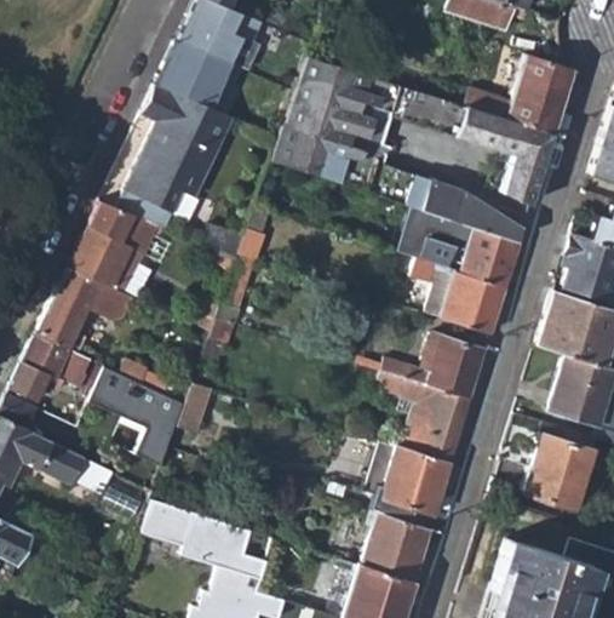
[(503,28),(511,3),(501,0),(449,0),(447,7),(503,28)]
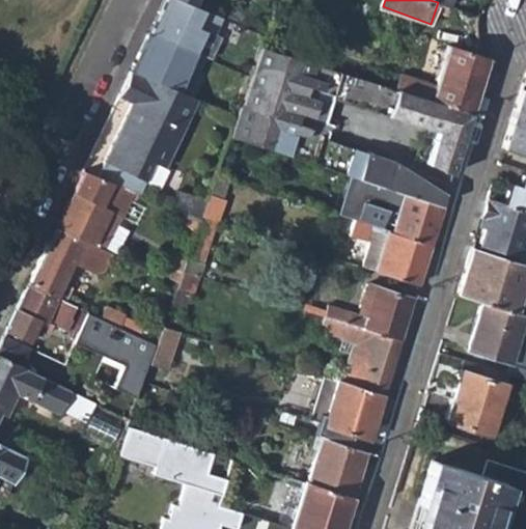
[(375,187),(444,209),(447,197),(396,162),(324,135),(337,98),(443,132),(441,142),(436,141),(427,169),(453,177),(472,115),(368,81),(264,46),(230,139),(342,176),(375,187)]
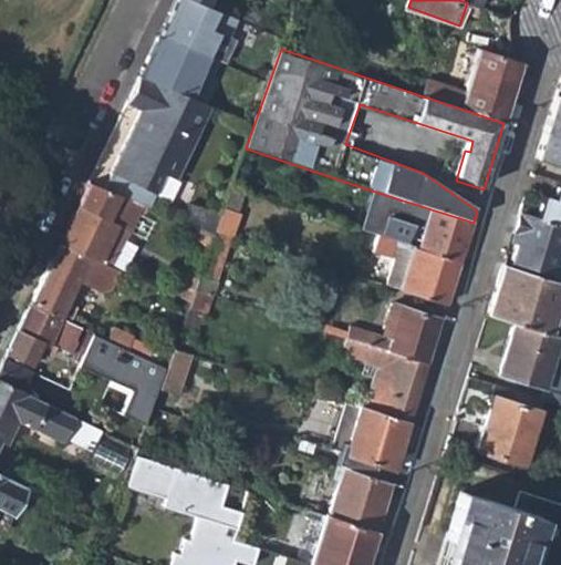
[(393,86),(504,123),(523,63),(489,53),(487,59),(477,55),(465,93),(398,70),(393,86)]
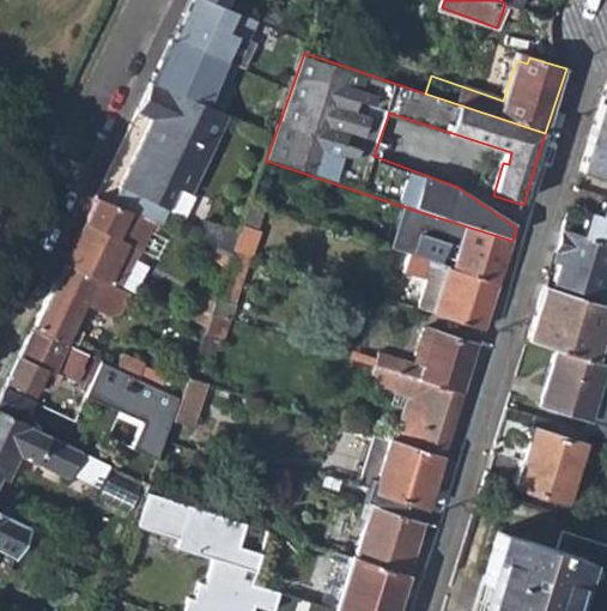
[(114,204),(162,224),(180,189),(192,195),(230,114),(156,80),(140,113),(155,120),(114,204)]
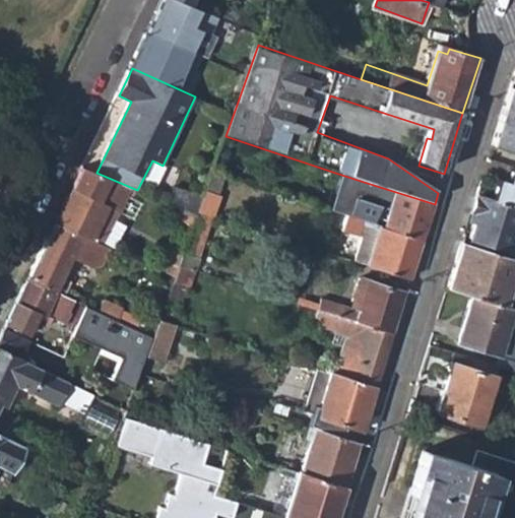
[(514,87),(503,123),(514,126),(514,87)]
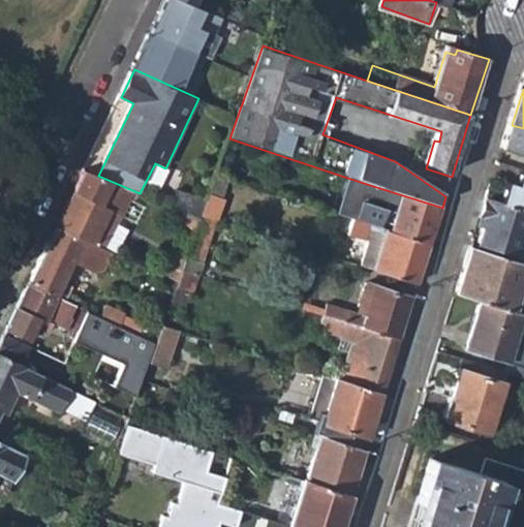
[(504,149),(523,154),(523,128),(512,125),(504,149)]
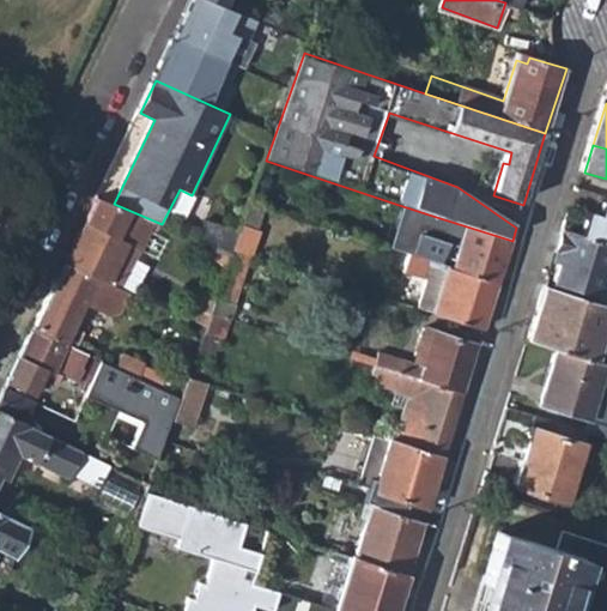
[(99,197),(67,264),(123,290),(151,234),(156,236),(162,224),(114,204),(99,197)]
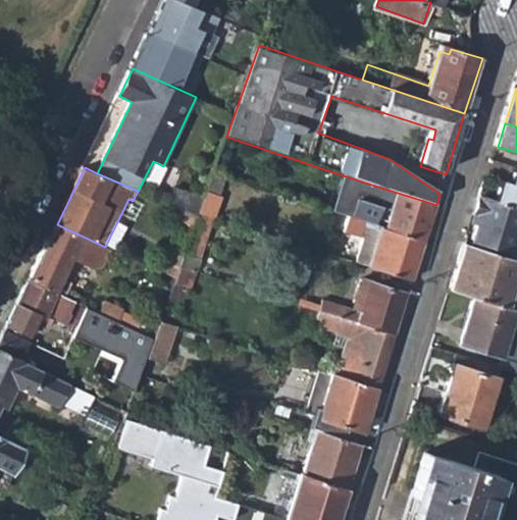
[(516,169),(512,184),(502,180),(496,200),(516,206),(516,169)]
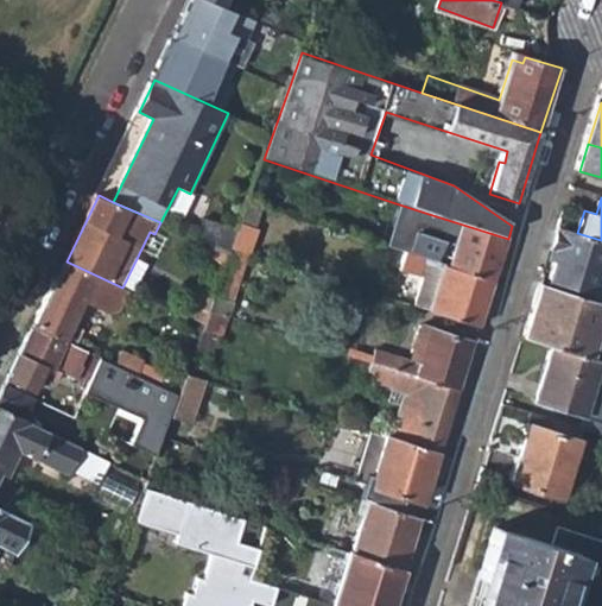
[(429,214),(392,202),(385,227),(392,228),(386,245),(380,242),(380,245),(426,260),(432,240),(447,244),(441,265),(448,266),(494,282),(508,239),(429,214)]
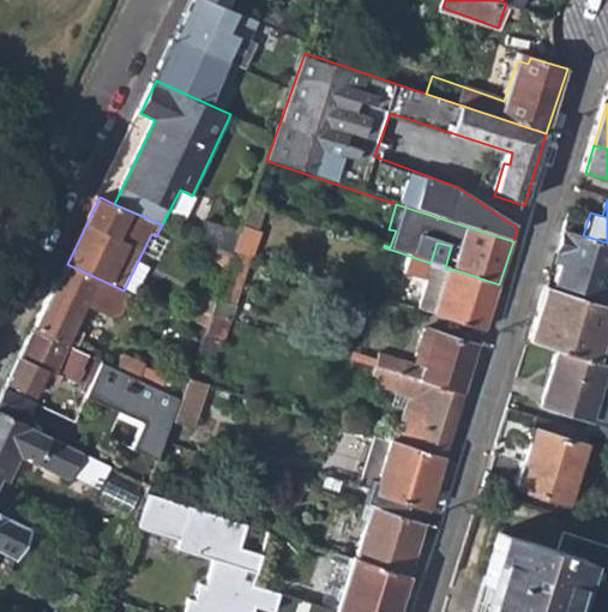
[(251,205),(246,217),(257,222),(263,223),(266,211),(251,205)]
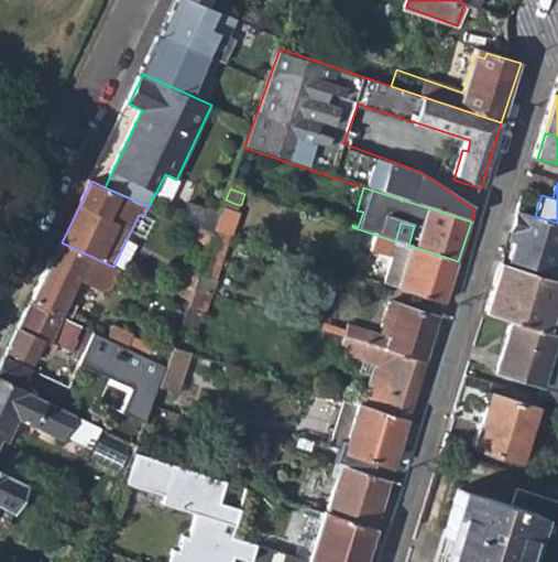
[(232,211),(236,204),(226,200),(215,230),(234,237),(242,215),(232,211)]
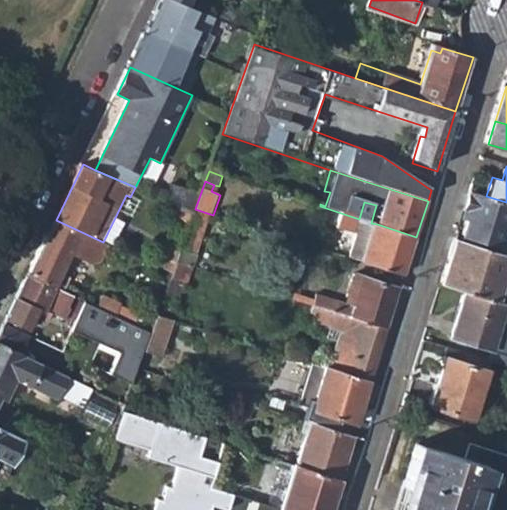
[(506,202),(486,196),(473,192),(459,234),(502,249),(504,240),(506,241),(506,202)]
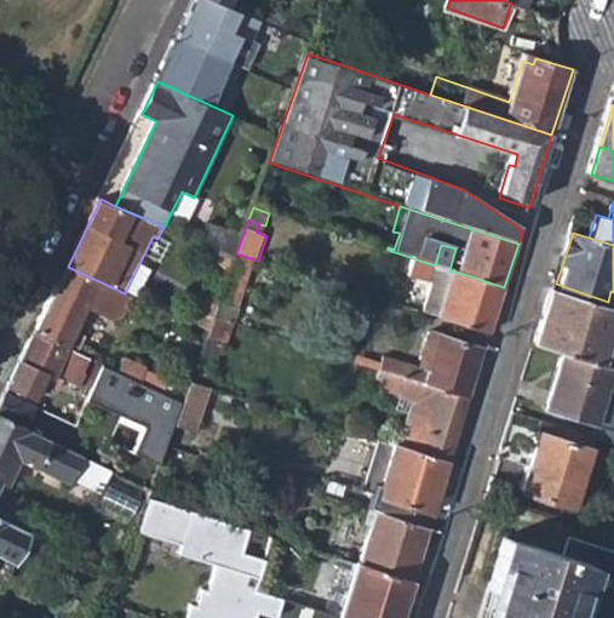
[(221,252),(217,261),(231,268),(235,258),(221,252)]
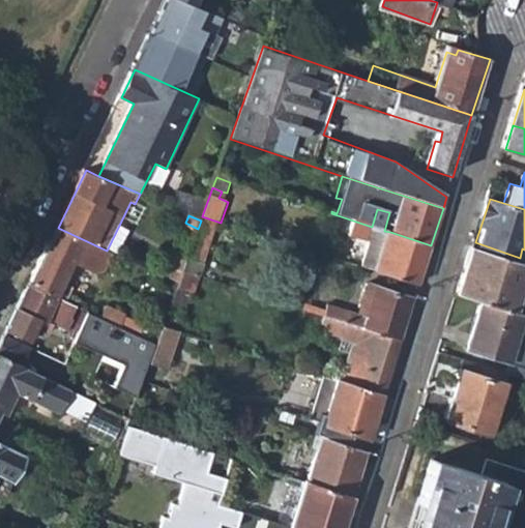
[(183,271),(202,277),(221,223),(202,216),(201,221),(198,229),(183,268),(183,271)]
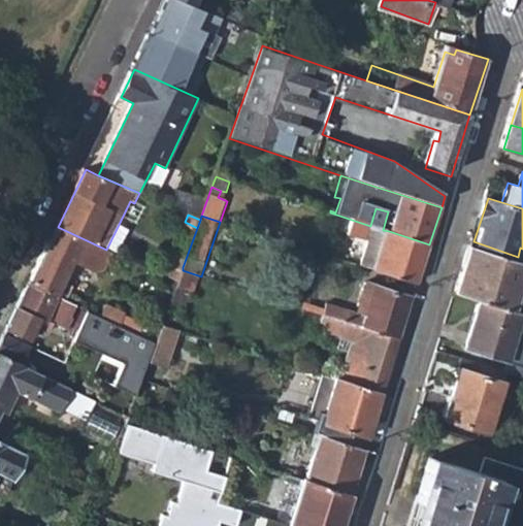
[(58,227),(32,282),(58,295),(67,300),(73,287),(64,282),(74,262),(97,273),(107,270),(116,255),(106,250),(58,227)]
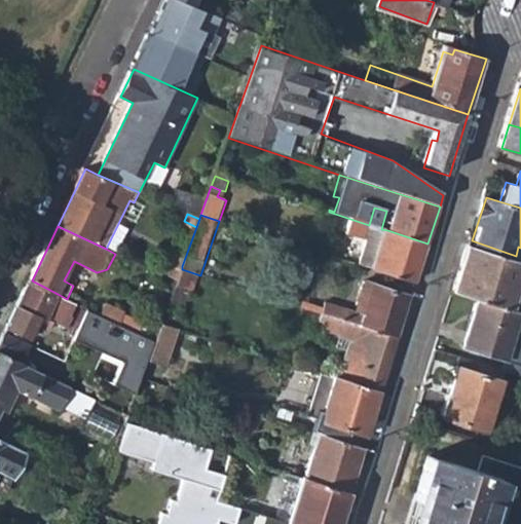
[(363,266),(375,270),(387,230),(381,229),(373,226),(368,241),(371,242),(363,266)]
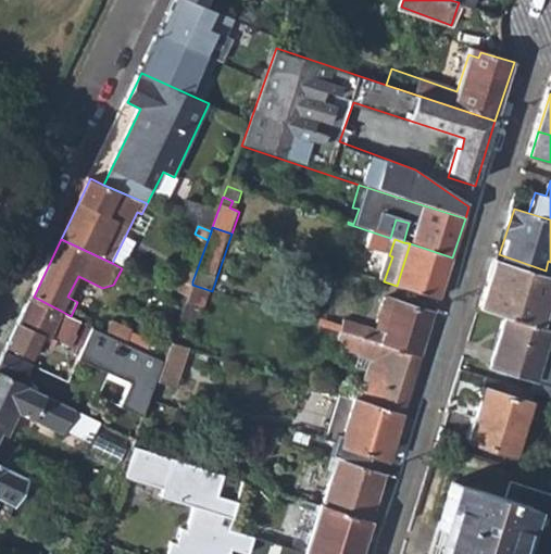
[(452,257),(410,243),(397,286),(439,299),(452,257)]
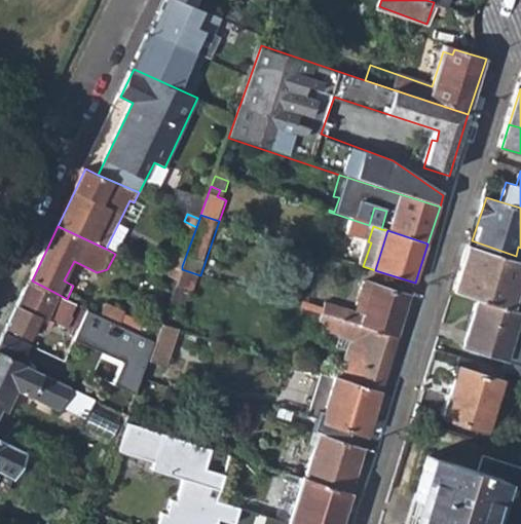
[(481,301),(512,310),(520,283),(520,262),(471,247),(456,293),(481,301)]
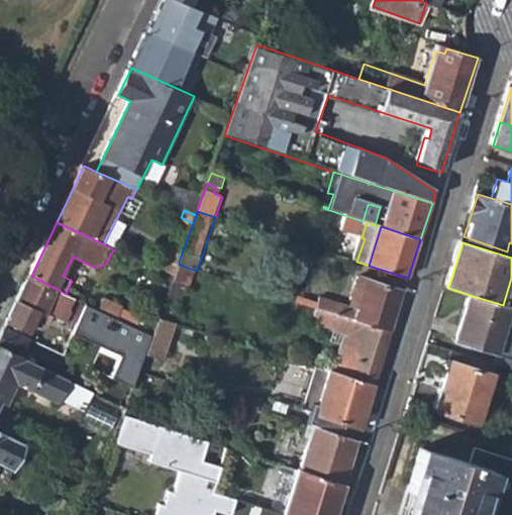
[(161,272),(174,278),(179,265),(179,262),(166,256),(161,272)]
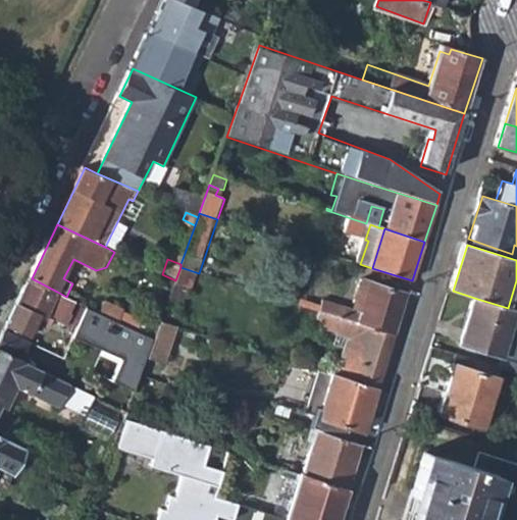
[(175,280),(174,283),(189,290),(194,292),(199,273),(181,267),(175,280)]
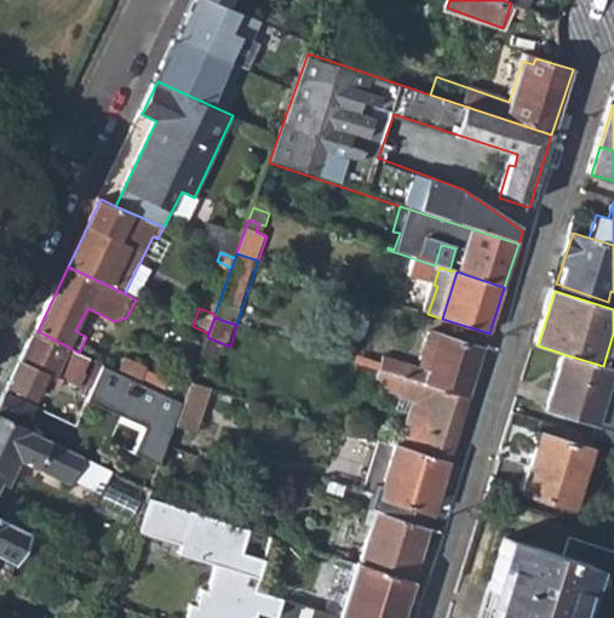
[(12,384),(38,398),(49,375),(57,379),(59,375),(82,385),(89,373),(85,372),(90,359),(79,353),(68,347),(38,331),(12,384)]
